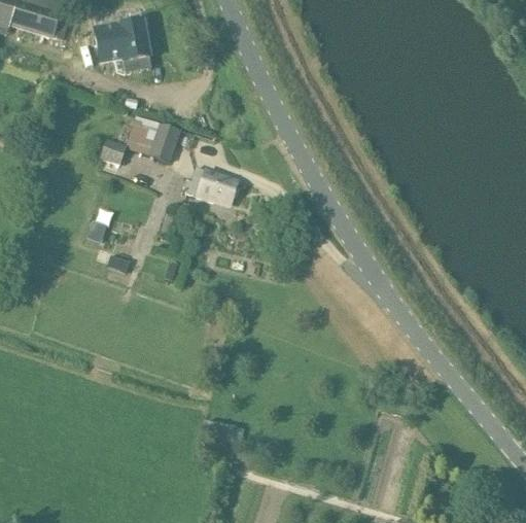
[(68,15),(18,0),(0,0),(0,32),(7,34),(10,24),(61,39),(68,15)]
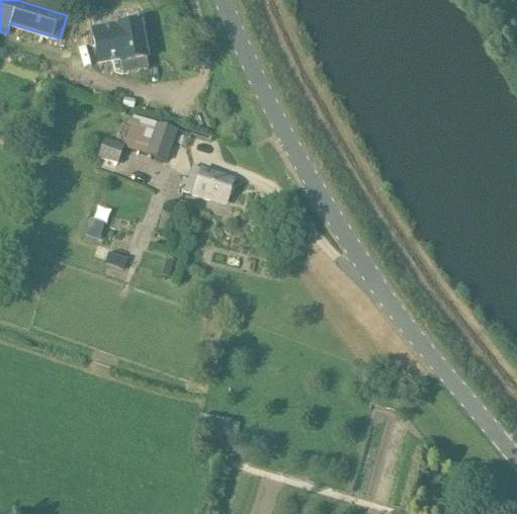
[(97,29),(91,30),(97,65),(113,62),(114,70),(122,72),(148,67),(147,57),(140,21),(114,26),(97,29)]
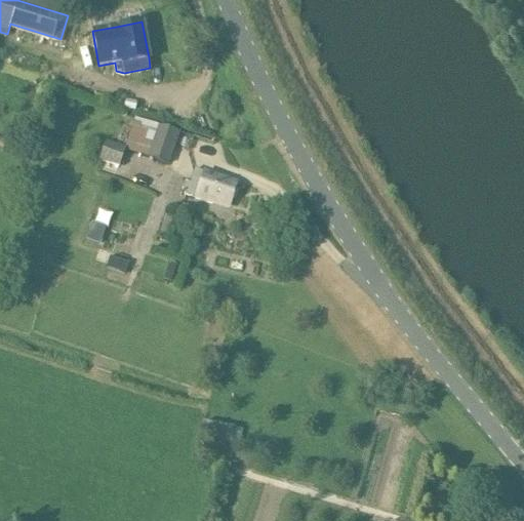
[(126,97),(124,106),(135,108),(136,99),(126,97)]
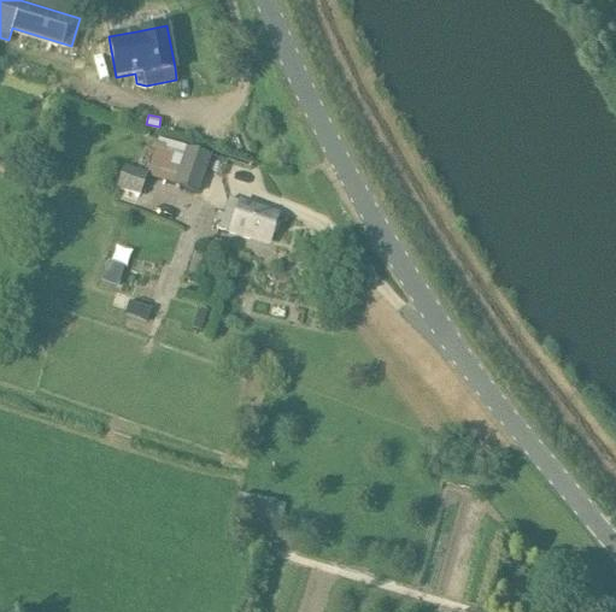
[(198,189),(211,152),(160,135),(147,171),(198,189)]
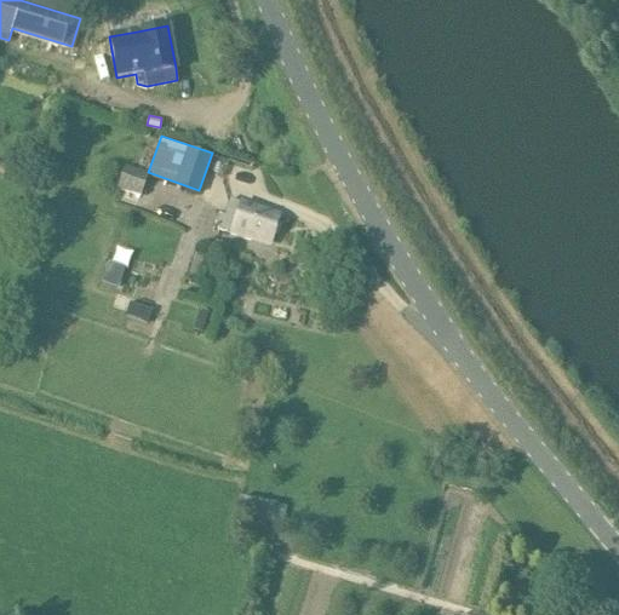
[(116,185),(141,194),(148,172),(124,164),(116,185)]
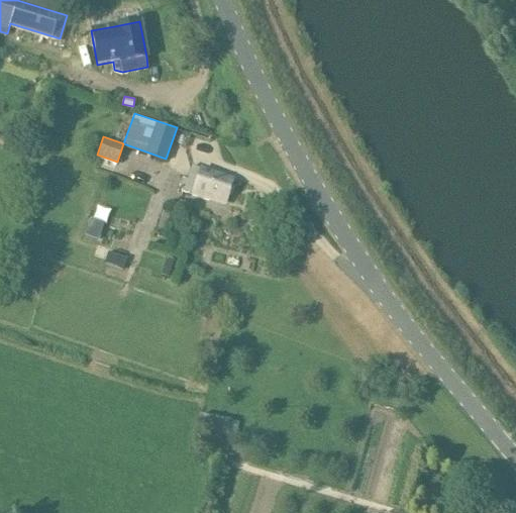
[(192,164),(188,178),(183,176),(181,183),(185,185),(184,189),(193,192),(210,198),(212,193),(227,198),(233,178),(192,164)]
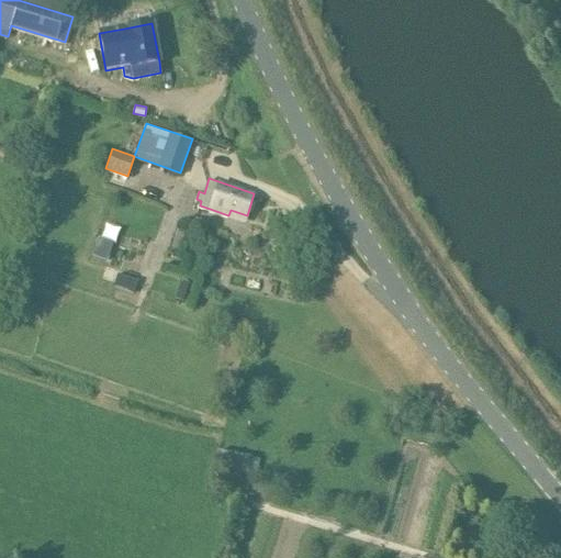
[(177,229),(171,245),(180,248),(186,231),(177,229)]
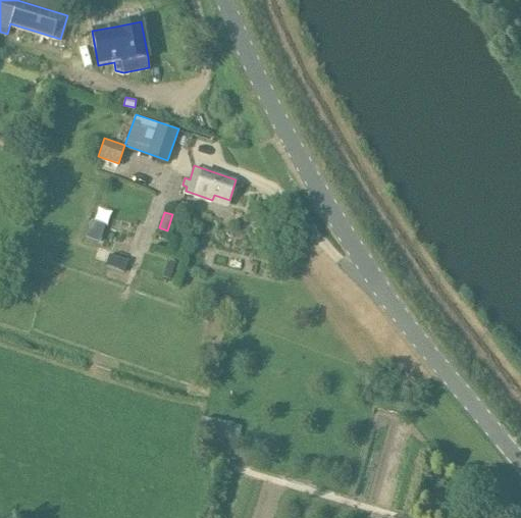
[(111,249),(107,261),(126,267),(131,255),(111,249)]
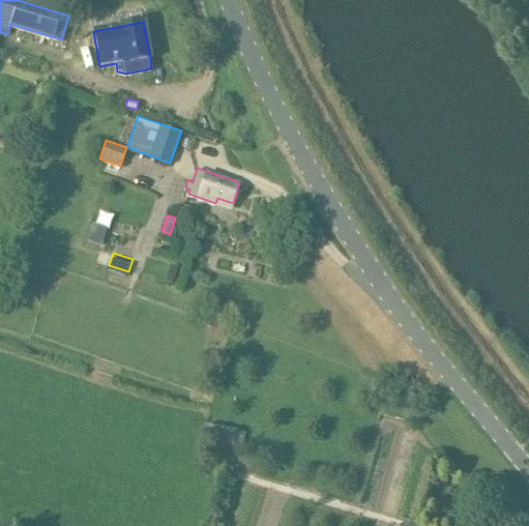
[(171,264),(166,282),(173,284),(179,266),(171,264)]
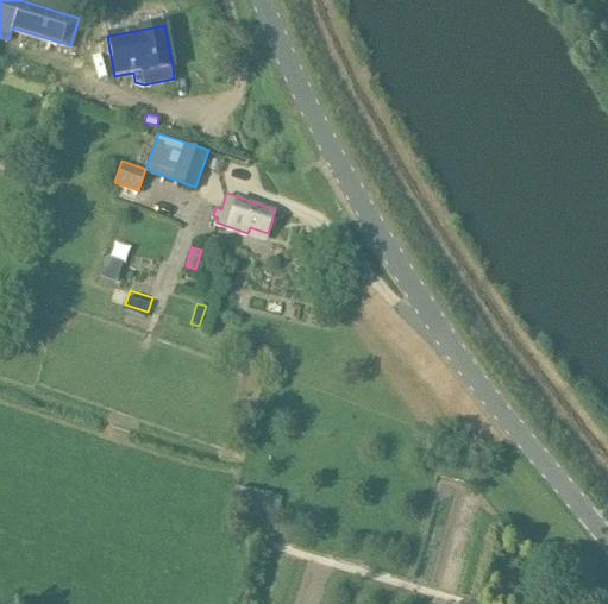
[(244,308),(242,319),(248,320),(249,315),(250,314),(251,310),(244,308)]
